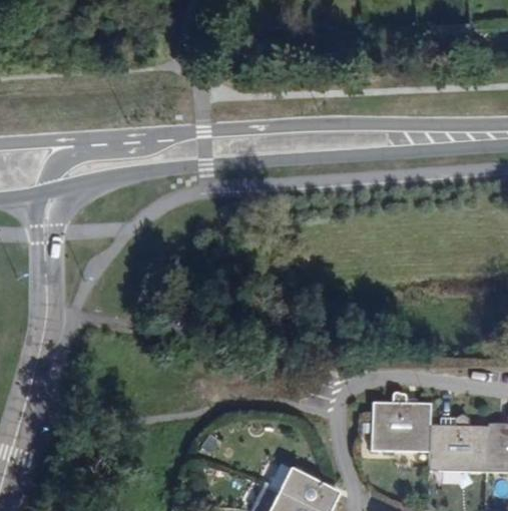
[(430,451),(431,422),(431,402),(404,402),(405,397),(404,394),(404,392),(403,390),(402,389),(400,388),(398,389),(396,389),(393,390),(392,392),(392,395),(393,401),(373,401),(372,451),(430,451)]
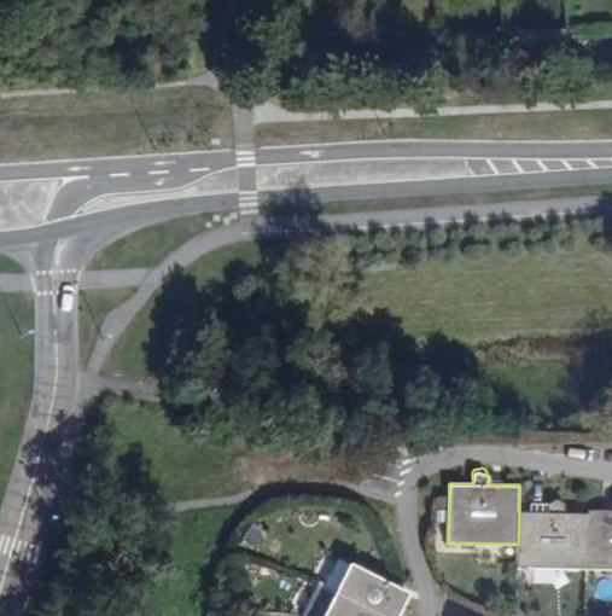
[(586,567),(587,510),(560,509),(560,499),(553,492),(545,500),(543,509),(519,509),(518,544),(518,567),(586,567)]
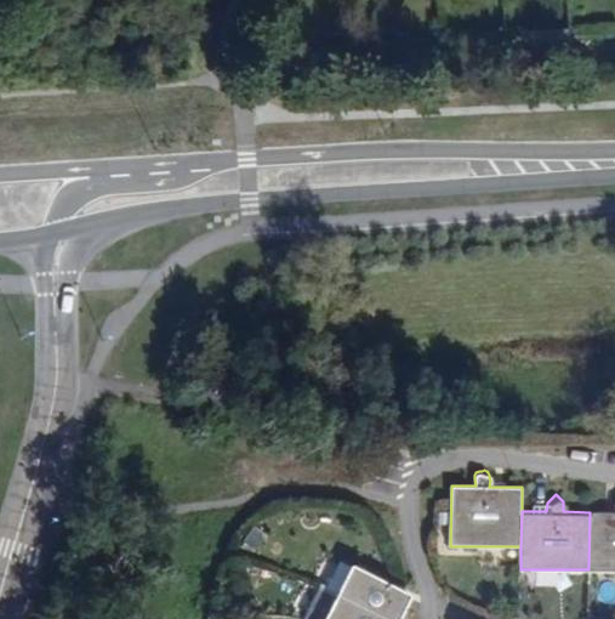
[(588,569),(614,569),(614,512),(590,512),(588,569)]
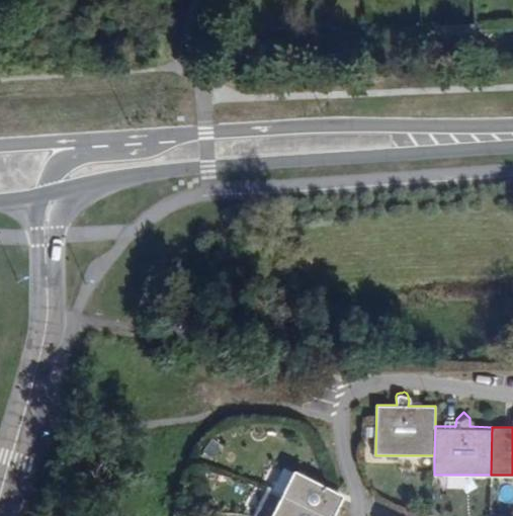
[(298,476),(286,499),(319,515),(337,515),(346,501),(298,476)]
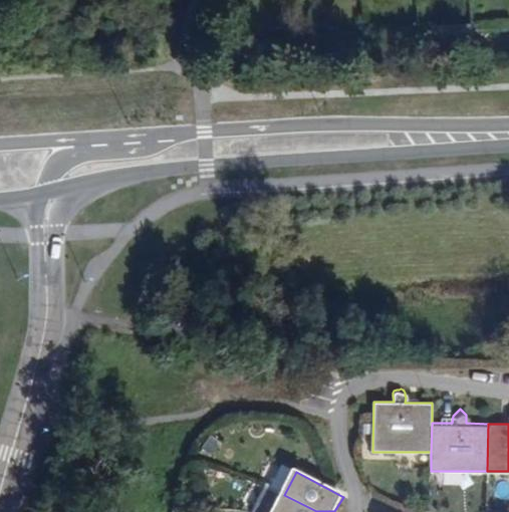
[(316,511),(284,495),(271,488),(259,511),(316,511)]
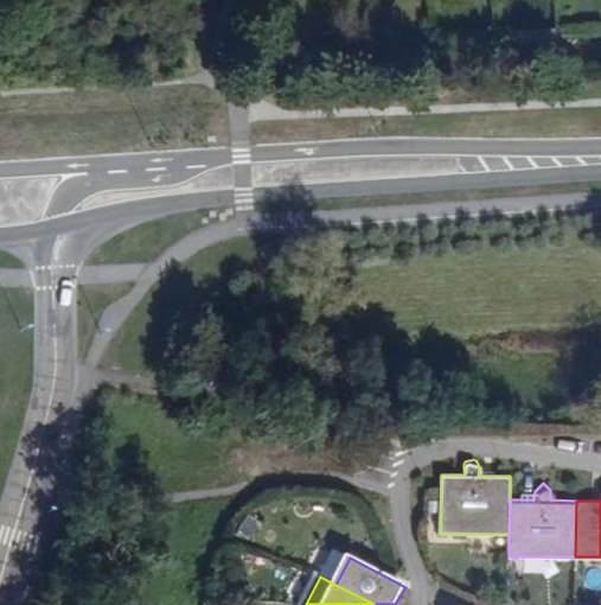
All buildings are outlined.
